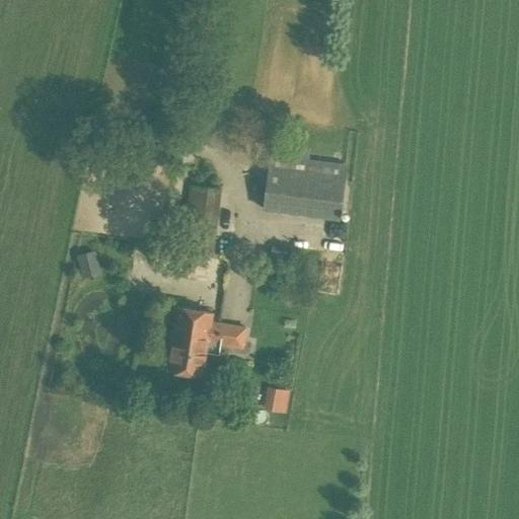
[(343,214),(349,165),(279,156),(276,178),(267,176),(264,204),(343,214)]
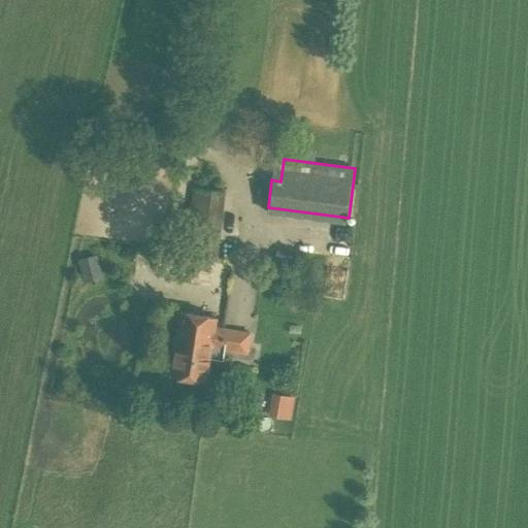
[(217,260),(225,194),(192,190),(184,256),(217,260)]
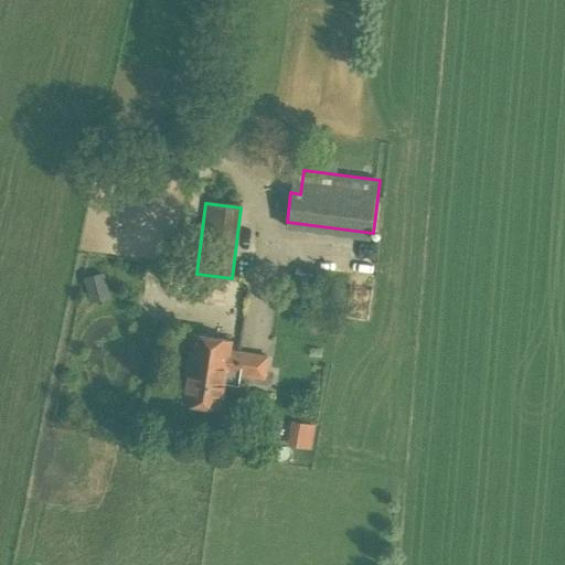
[(231,366),(234,350),(232,349),(233,340),(192,334),(189,361),(231,366)]
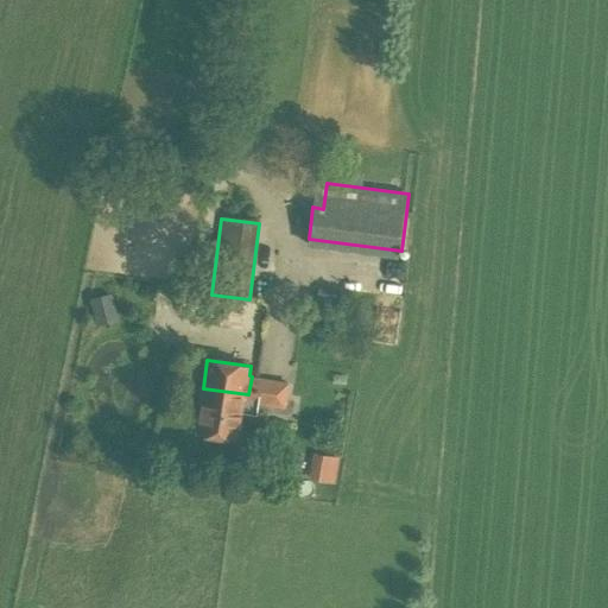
[(248,394),(203,388),(196,434),(239,439),(244,410),(257,412),(259,401),(285,405),(289,381),(252,377),(248,394)]
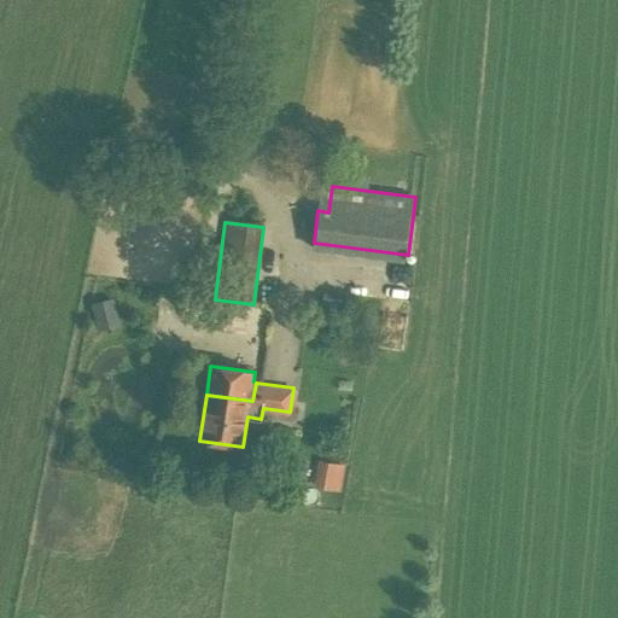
[(339,491),(345,465),(319,460),(314,487),(339,491)]
